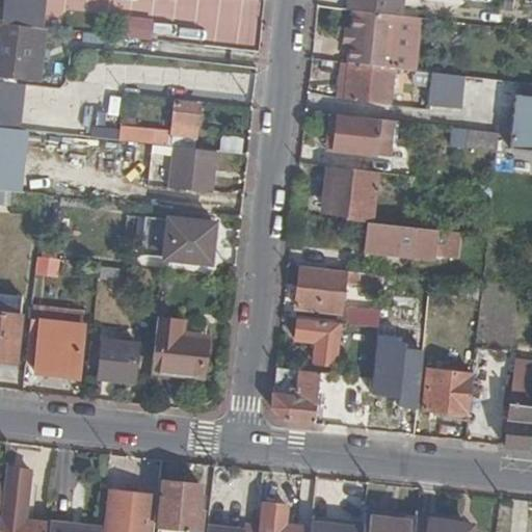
[(38,28),(41,0),(4,0),(2,25),(33,28),(38,28)]
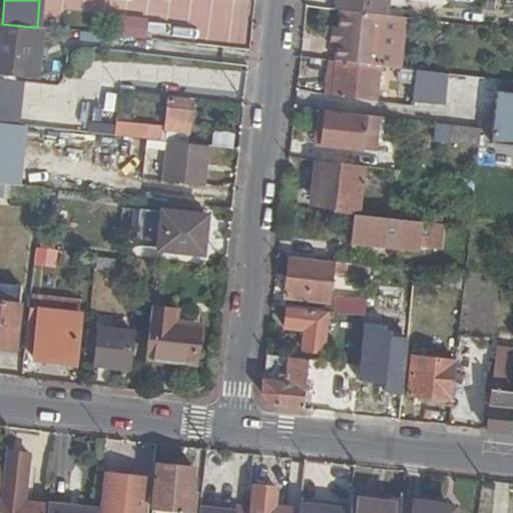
[(253,18),(254,0),(45,0),(44,18),(61,19),(62,10),(135,17),(134,32),(230,42),(230,44),(244,45),(246,18),(253,18)]
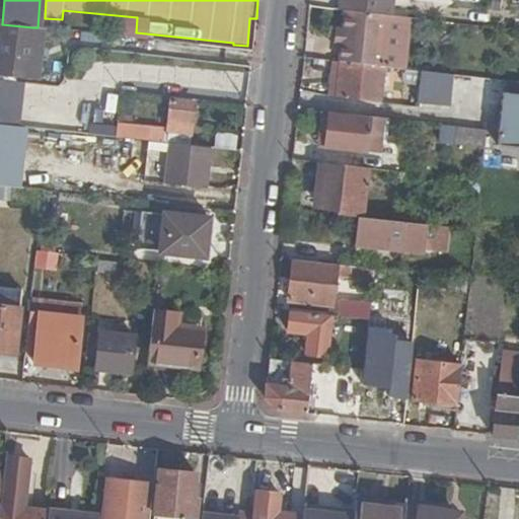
[(342,0),(341,11),(345,11),(384,16),(391,17),(393,0),(342,0)]
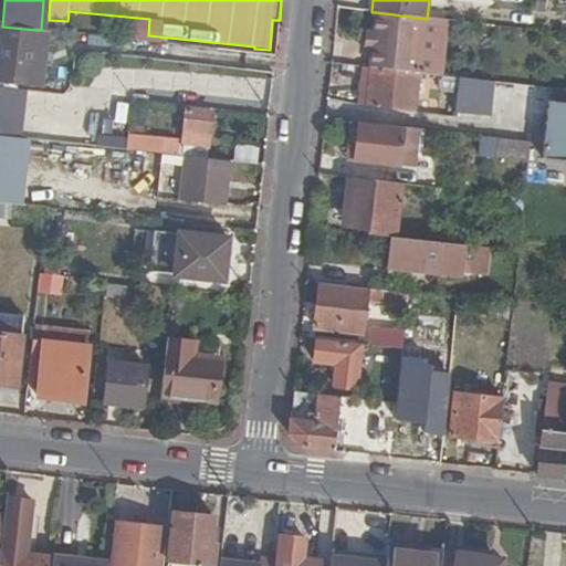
[(373,69),(413,73),(419,18),(376,12),(374,35),(371,55),(369,69),(373,69)]
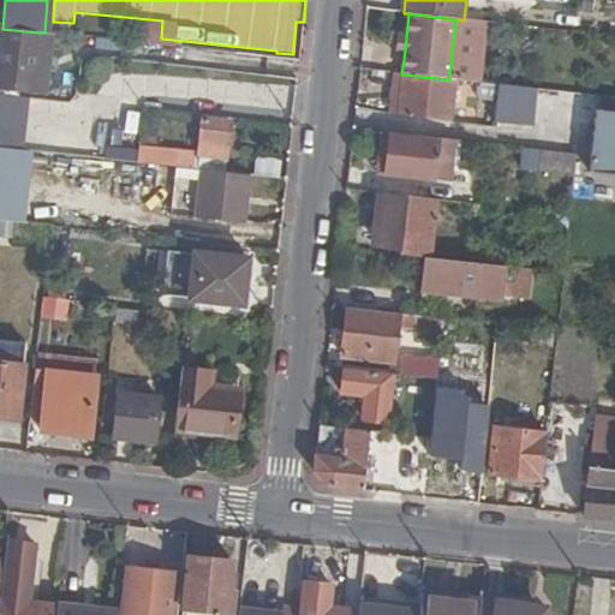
[(141,21),(135,39),(156,46),(162,28),(141,21)]
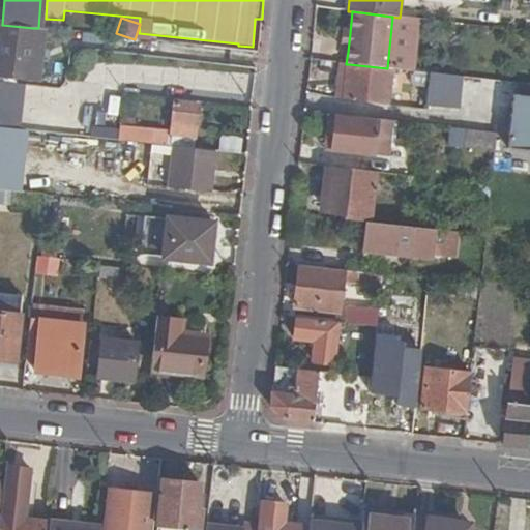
[(33,28),(2,25),(0,40),(0,79),(28,82),(33,28)]
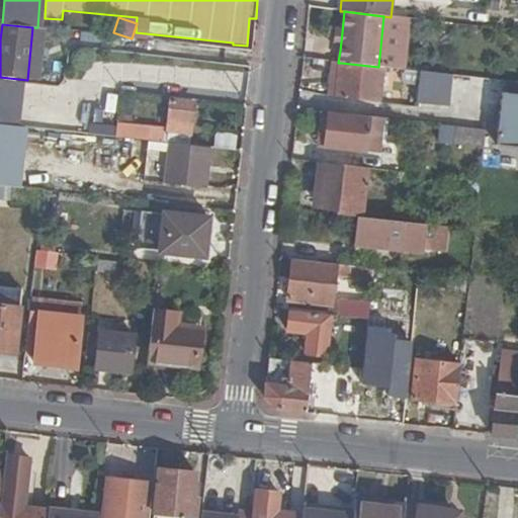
[(37,27),(32,27),(27,80),(37,80),(42,28),(37,27)]
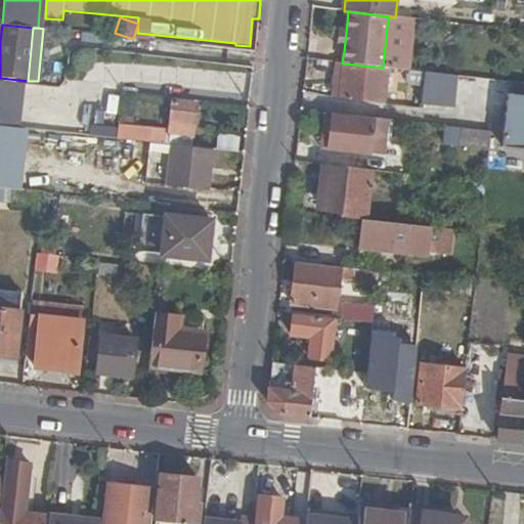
[(335,50),(344,51),(346,33),(337,32),(335,50)]
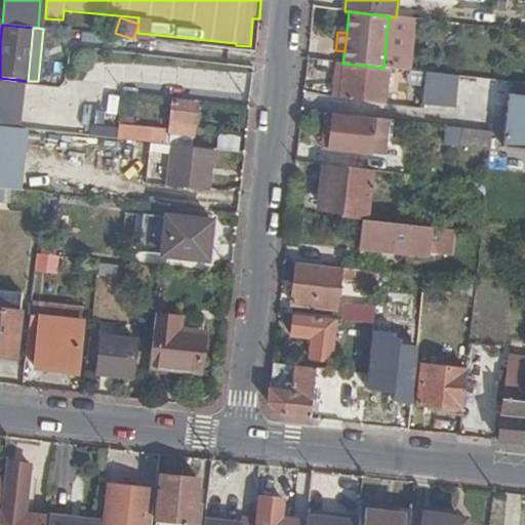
[(337,63),(332,114),(341,115),(346,64),(342,64),(337,63)]
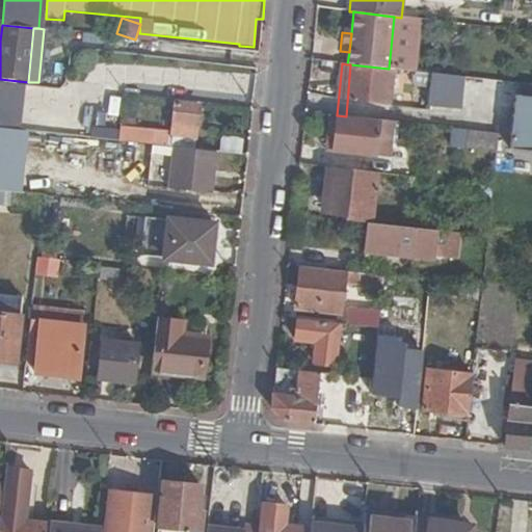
[(350,64),(346,116),(391,122),(396,70),(389,69),(350,64)]
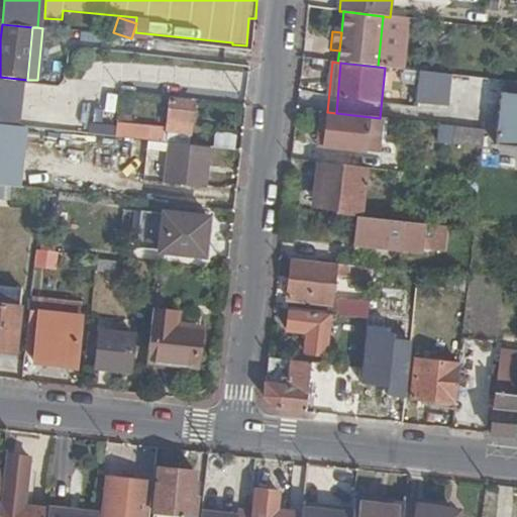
[(411,101),(436,105),(442,74),(417,70),(411,101)]
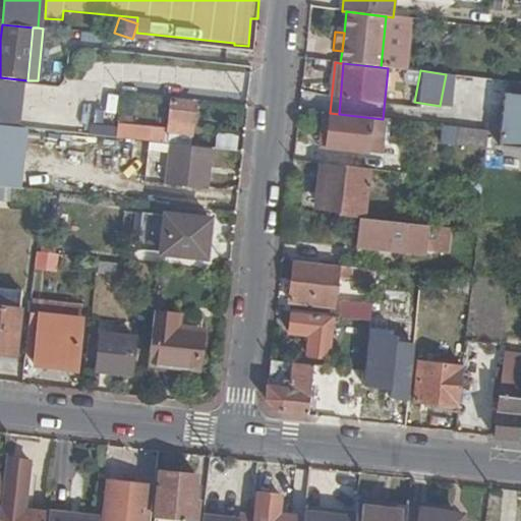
[(0,87),(0,126),(15,128),(19,89),(0,87)]
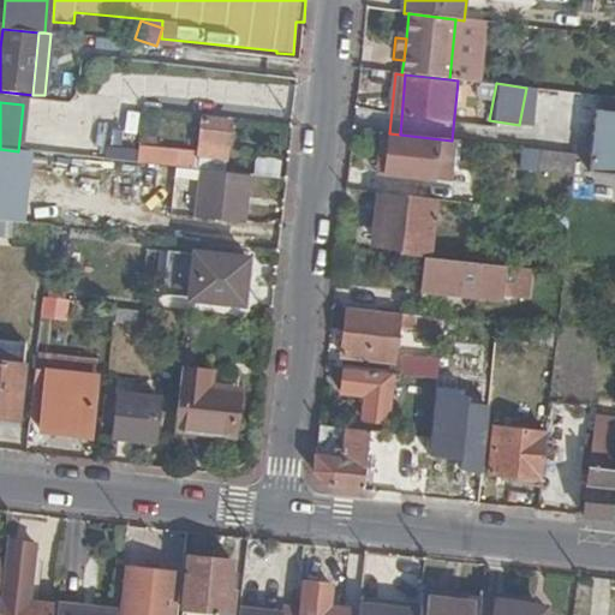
[(614,174),(614,113),(598,111),(591,172),(614,174)]
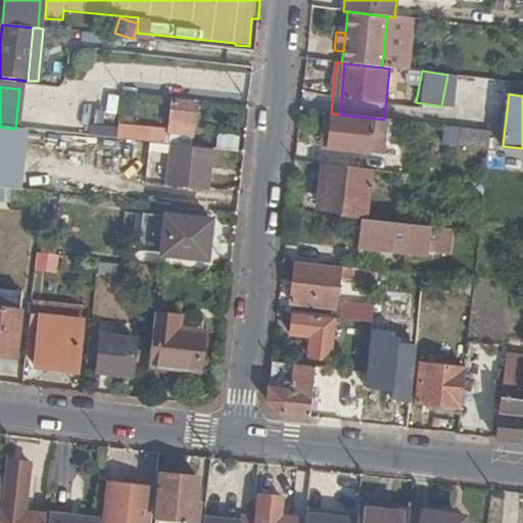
[(168,145),(191,148),(196,105),(172,102),(169,131),(130,127),(117,126),(116,132),(115,140),(136,142),(167,145),(168,145)]
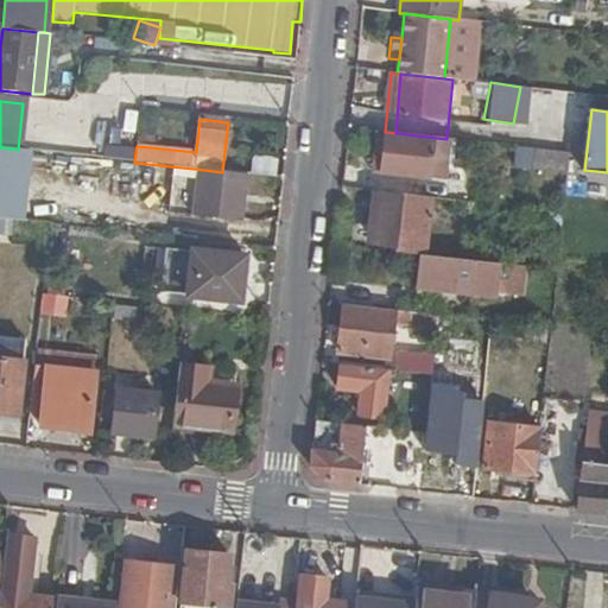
[(82,150),(106,153),(108,132),(84,130),(82,150)]
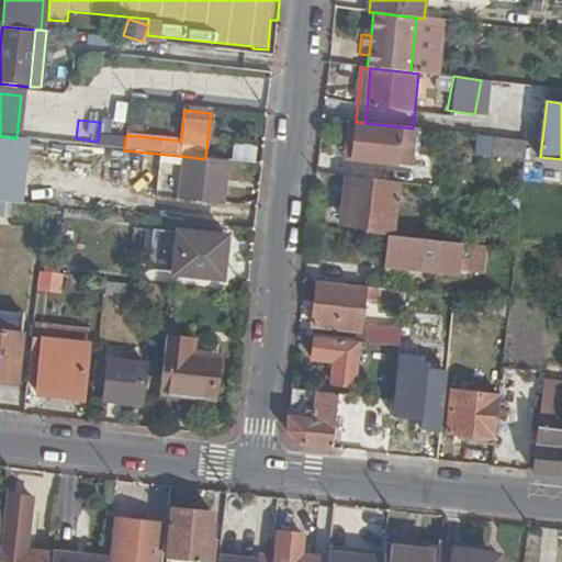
[(377,170),(392,172),(393,167),(401,167),(403,146),(400,145),(401,130),(355,125),(350,161),(378,164),(377,170)]
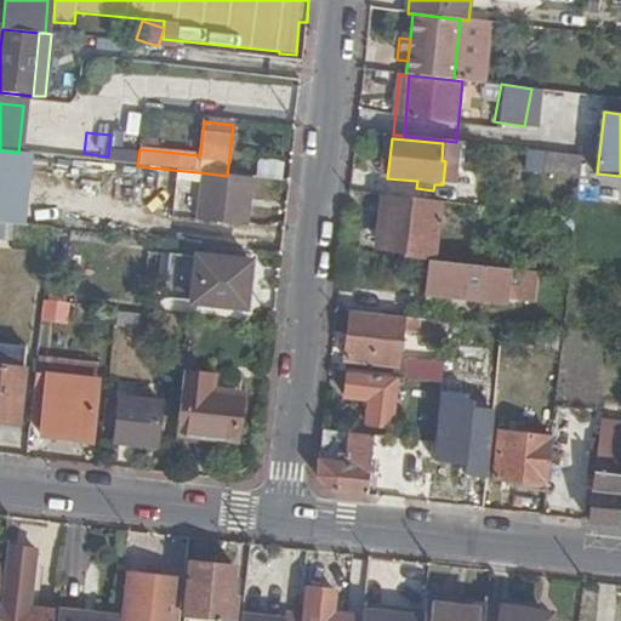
[(546,174),(581,177),(584,157),(548,152),(546,174)]
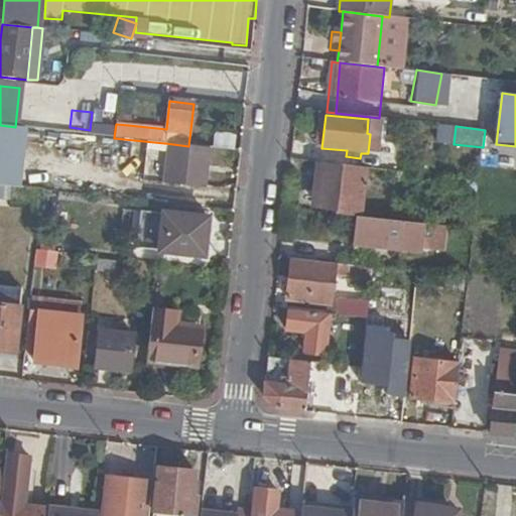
[(215,134),(214,149),(234,151),(236,136),(215,134)]
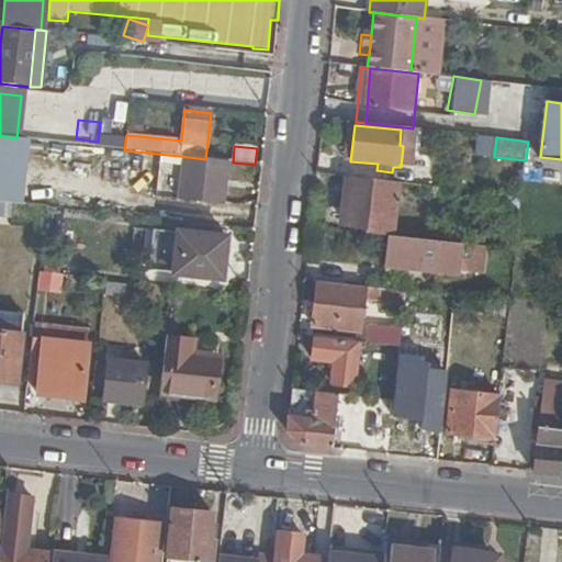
[(223,204),(226,161),(205,159),(180,156),(178,200),(223,204)]
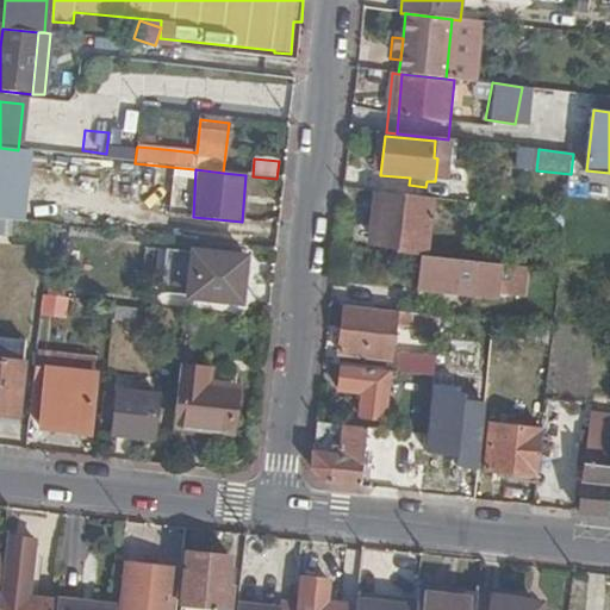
[(397,246),(396,253),(423,256),(429,256),(435,197),(378,190),(373,243),(397,246)]
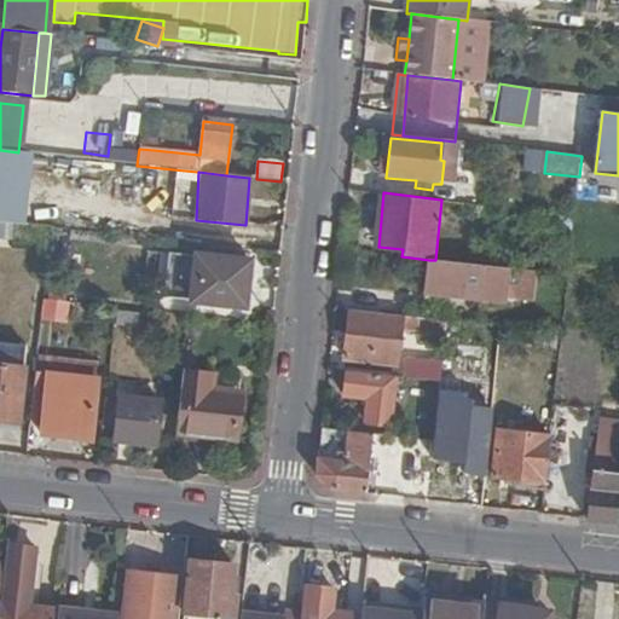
[(190,302),(242,307),(248,261),(195,256),(190,302)]
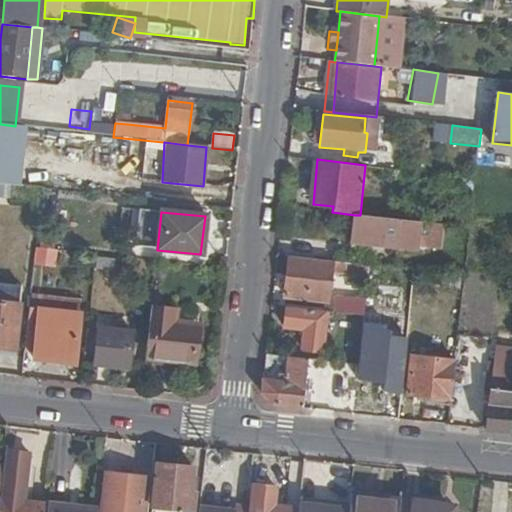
[(419,244),(421,222),(360,215),(355,215),(352,244),(386,248),(386,240),(419,244)]
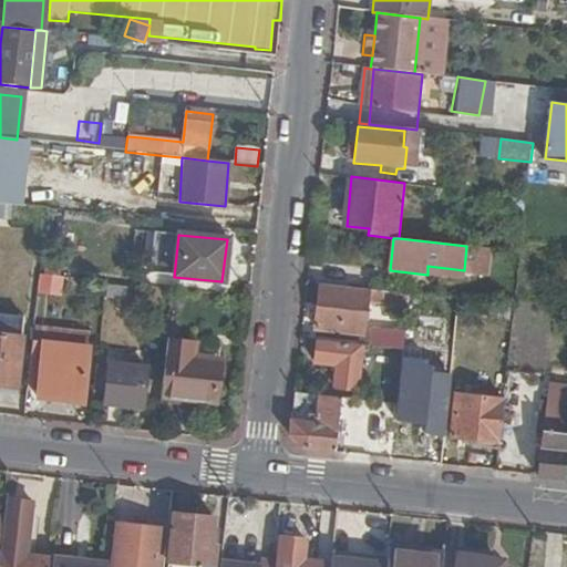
[(463,279),(464,270),(428,266),(428,275),(463,279)]
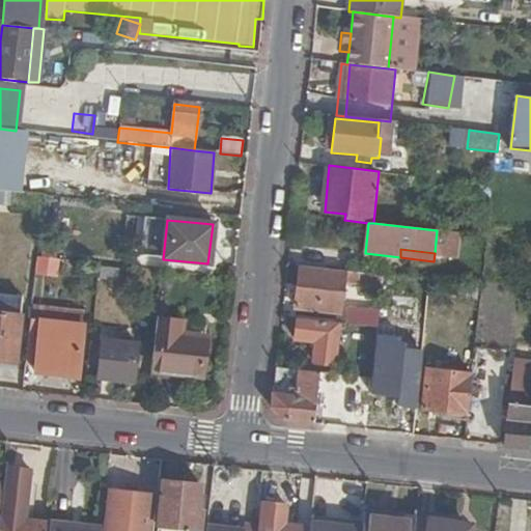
[(40,259),(54,260),(55,251),(42,250),(40,259)]
